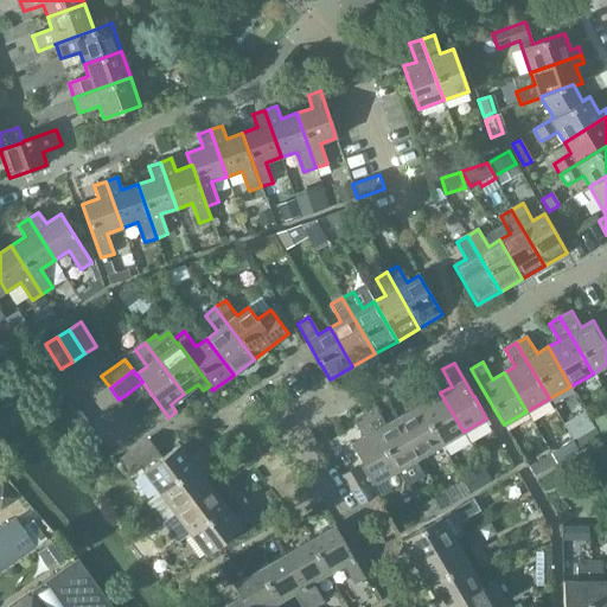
[(142,382),(131,391),(147,414),(159,404),(142,382)]
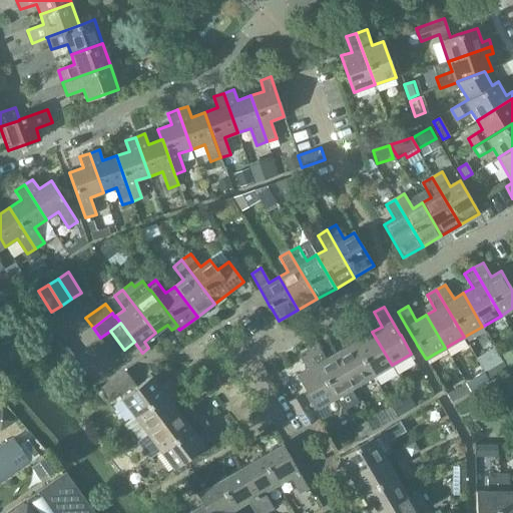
[(355,323),(346,329),(373,376),(392,365),(372,332),(363,338),(355,323)]
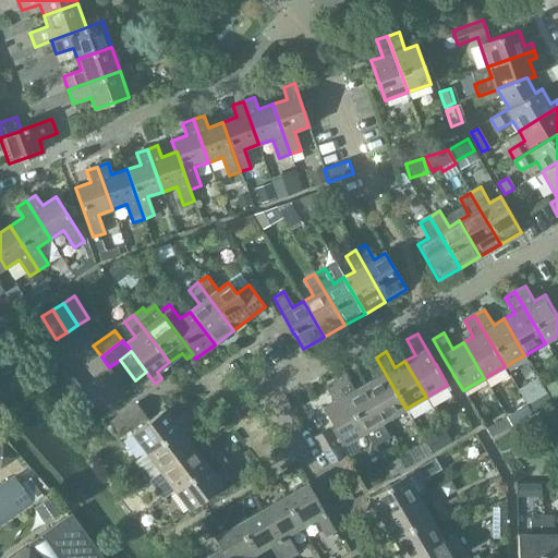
[(375,378),(364,385),(386,421),(405,409),(376,358),(365,363),(375,378)]
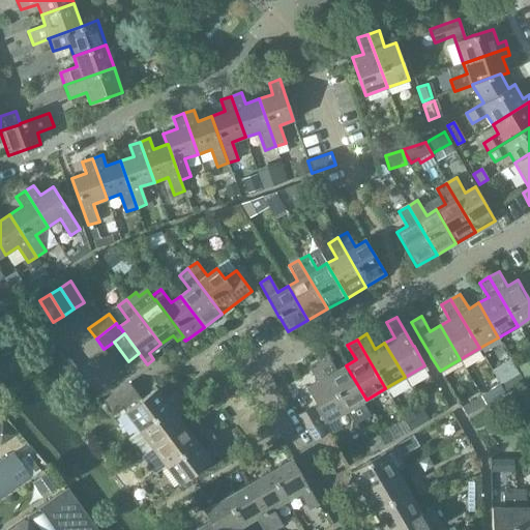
[(114,342),(104,349),(119,369),(128,361),(114,342)]
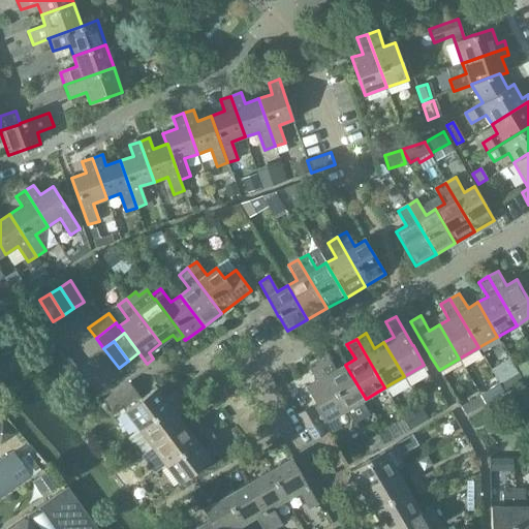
[(69,359),(62,348),(41,364),(49,373),(68,359),(69,359)]
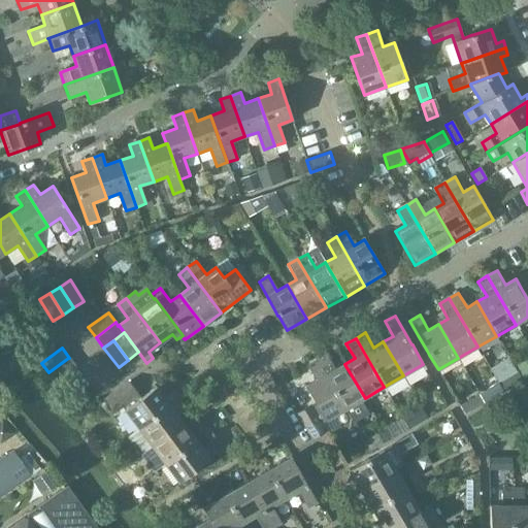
[(327,355),(317,360),(345,409),(365,398),(344,364),(335,369),(327,355)]
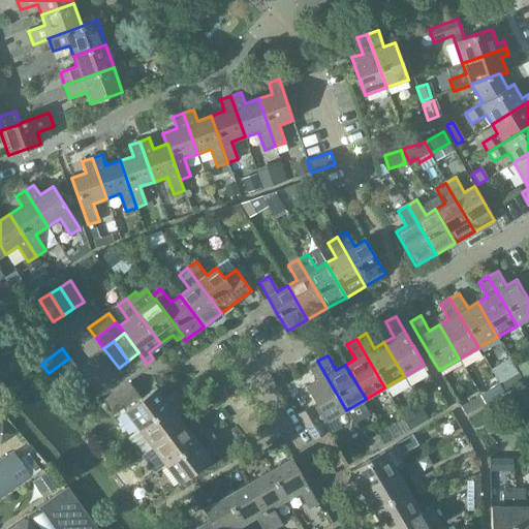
[(69,359),(68,359),(49,373),(57,383),(76,368),(69,359)]
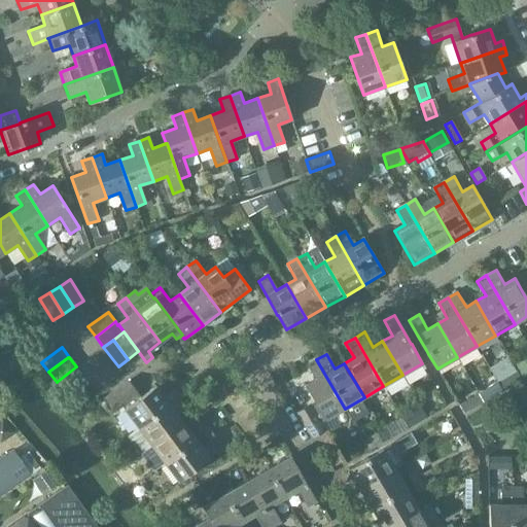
[(345,409),(316,359),(307,365),(315,380),(305,386),(315,402),(296,413),(312,438),(324,431),(319,423),(345,409)]
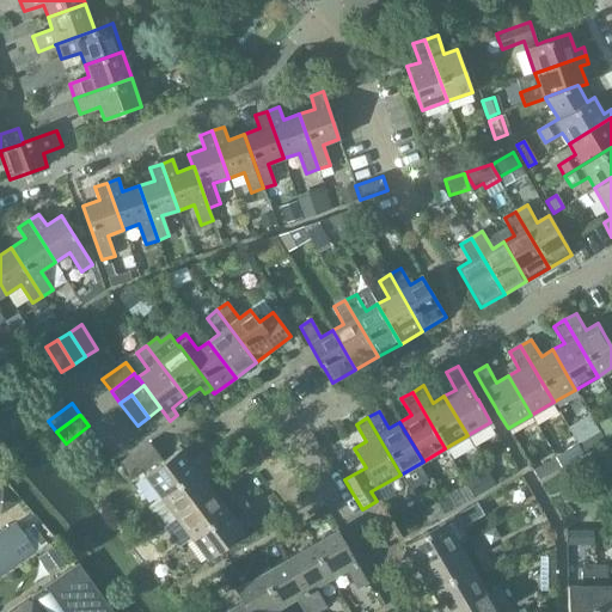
[(611,421),(600,428),(607,440),(611,436),(611,421)]
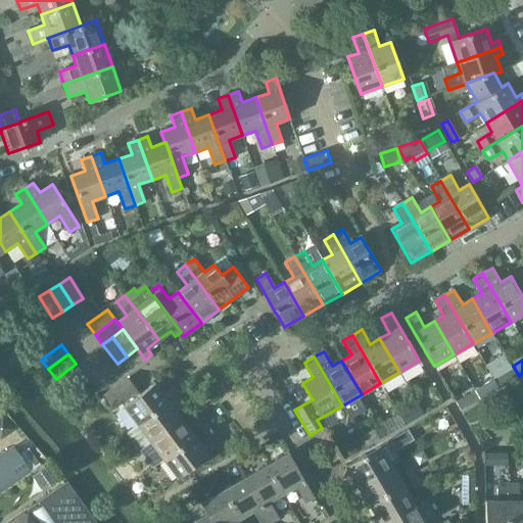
[(513,368),(493,380),(498,388),(518,377),(513,368)]
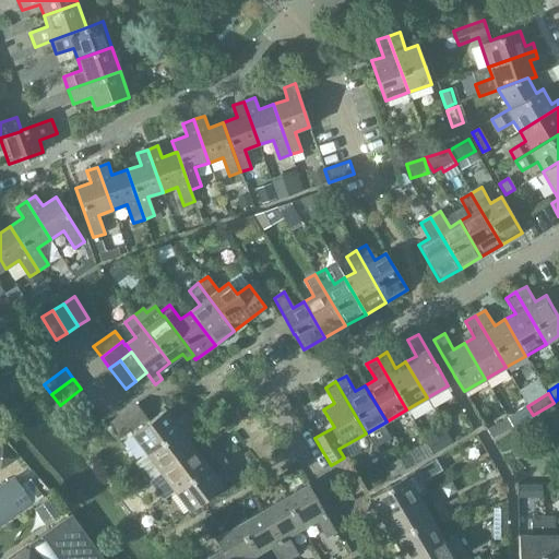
[(146,454),(194,418),(188,408),(173,419),(166,409),(150,421),(138,403),(110,424),(119,436),(128,429),(146,453),(141,456),(142,459),(147,455),(146,454)]
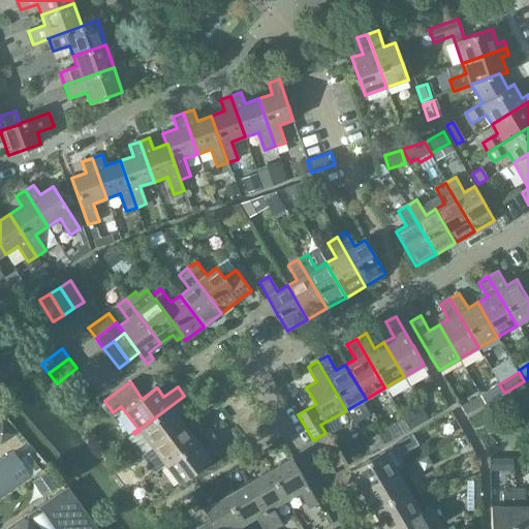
[(139,431),(152,447),(184,424),(177,415),(191,405),(184,396),(138,430),(139,431)]
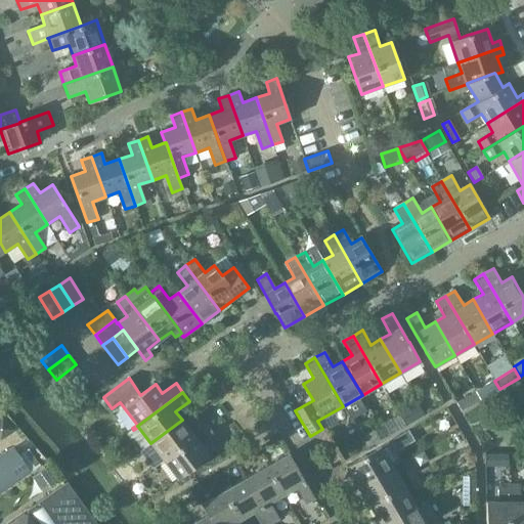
[(150,443),(164,461),(209,428),(203,419),(188,429),(182,420),(150,443)]
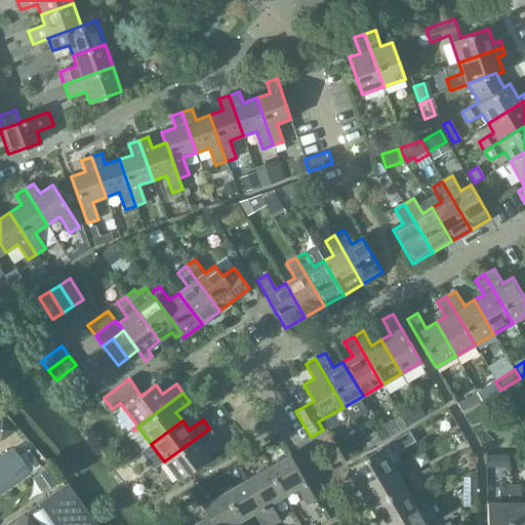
[(388,423),(381,428),(388,438),(398,432),(394,425),(388,423)]
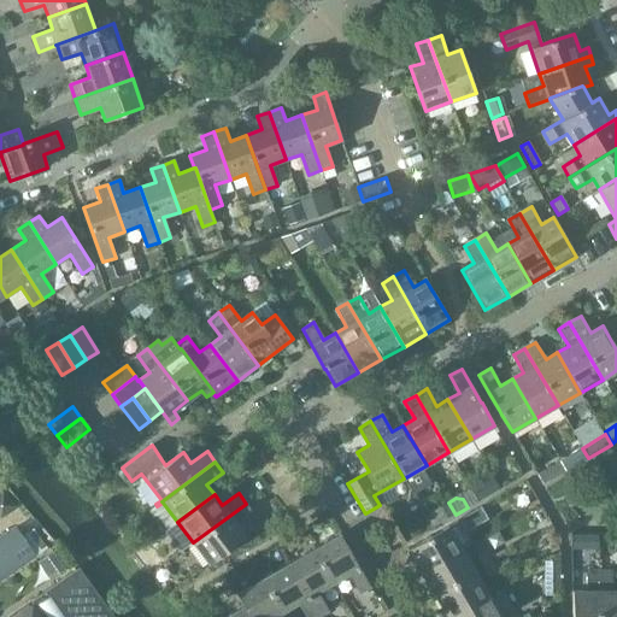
[(246,504),(193,542),(209,564),(246,536),(238,526),(253,513),(246,504)]
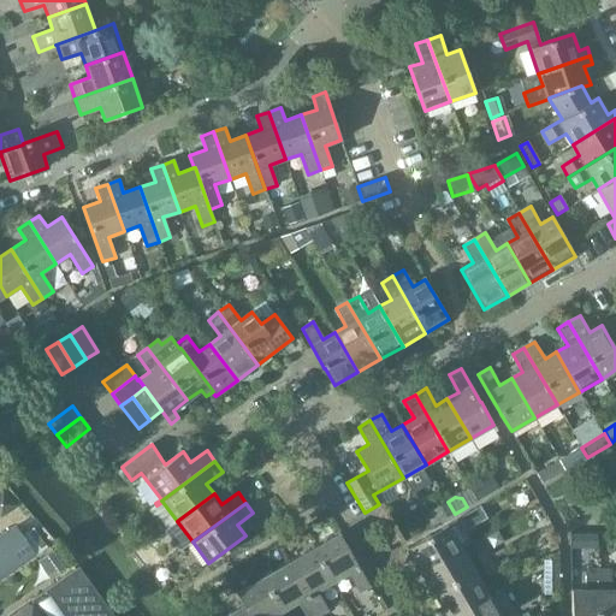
[(409,568),(414,576),(461,549),(455,537),(472,527),(465,515),(430,535),(425,538),(408,549),(416,564),(409,568)]
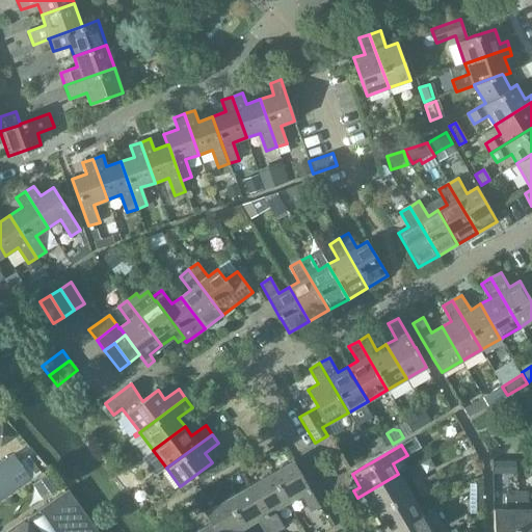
[(15,455),(0,464),(0,499),(30,478),(15,455)]
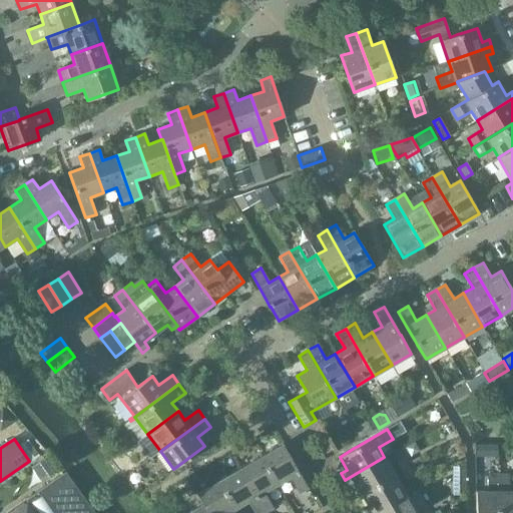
[(283,445),(262,457),(277,485),(290,477),(299,493),(308,488),(283,445)]
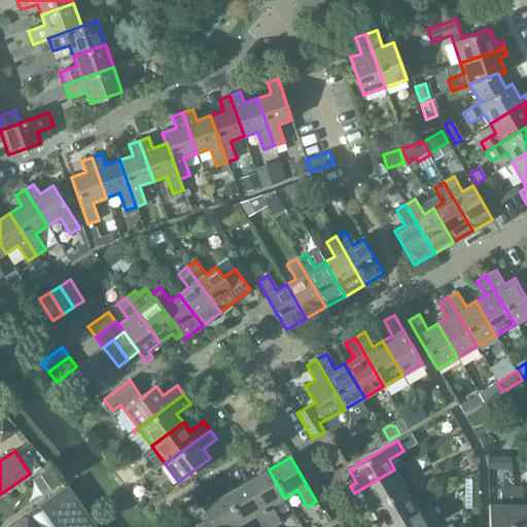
[(511,457),(498,457),(498,468),(511,468),(511,457)]
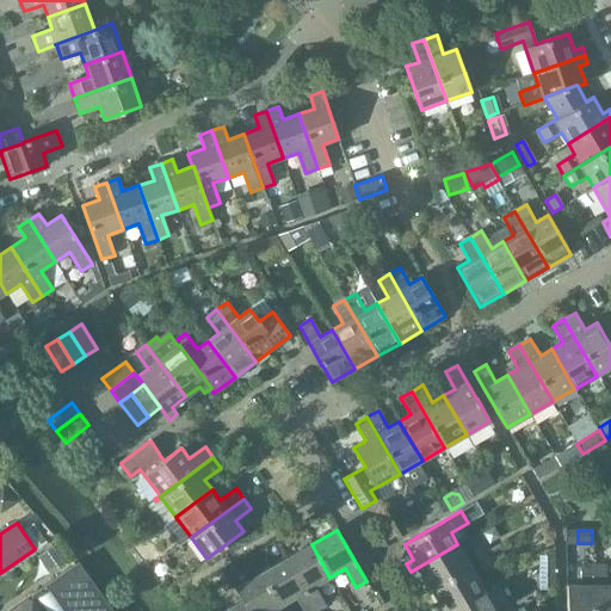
[(312,544),(285,560),(315,610),(326,605),(314,586),(329,578),(312,544)]
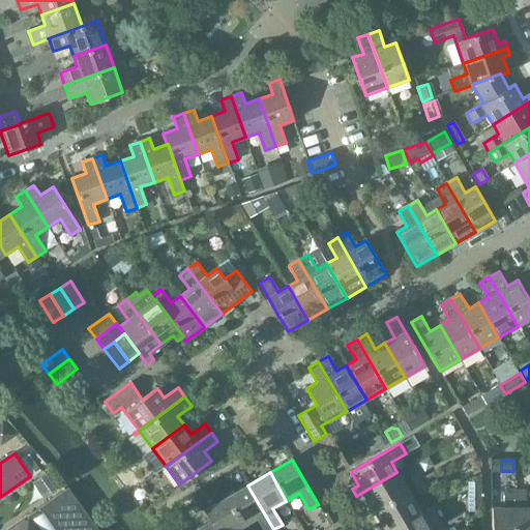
[(366,498),(374,511),(422,482),(417,473),(403,481),(396,472),(356,496),(359,502),(366,498)]
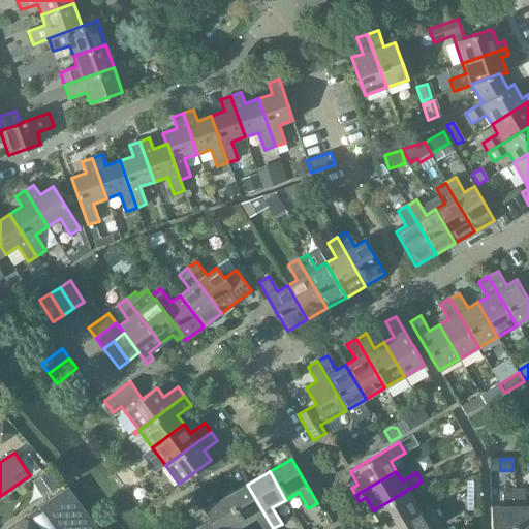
[(374,527),(375,528),(384,528),(418,509),(412,500),(428,491),(422,481),(373,510),(380,523),(374,527)]
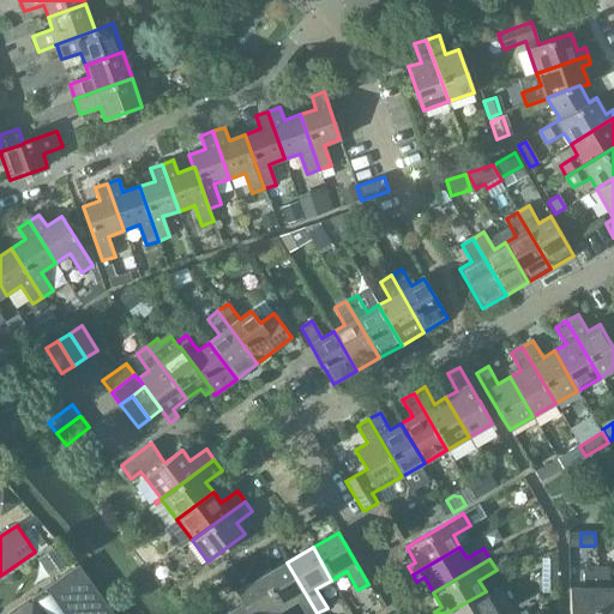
[(287,563),(262,577),(281,609),(296,601),(304,613),(315,613),(317,613),(287,563)]
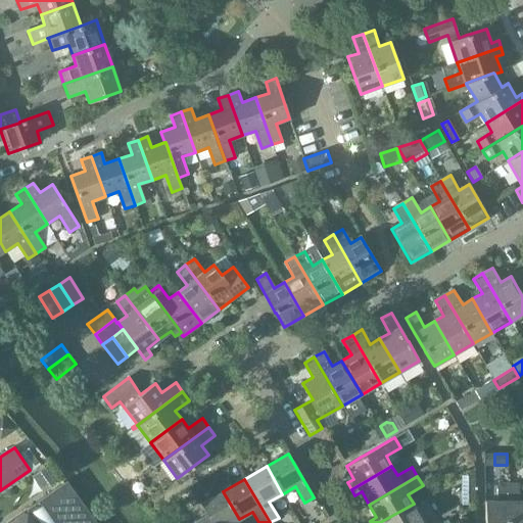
[(96,522),(66,481),(5,522),(96,522)]
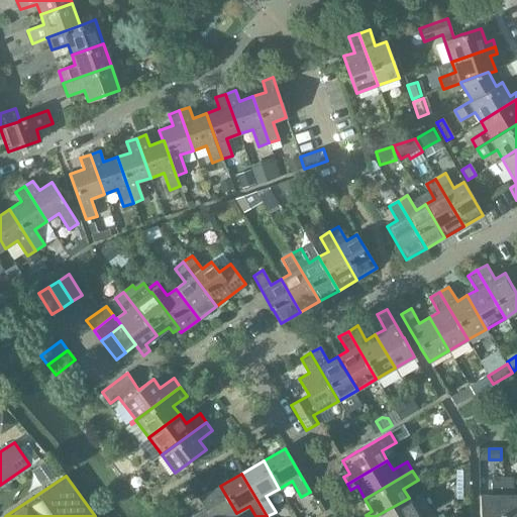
[(501,516),(502,479),(491,479),(491,496),(480,496),(479,516),(501,516)]
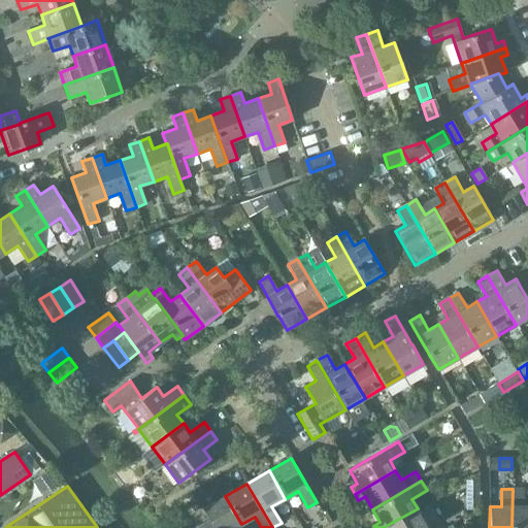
[(527,527),(527,505),(524,506),(524,489),(513,489),(512,527),(527,527)]
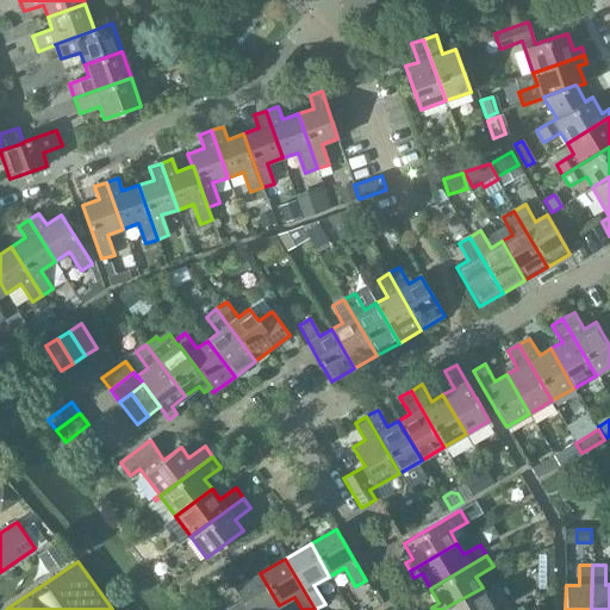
[(235,587),(242,601),(242,599),(248,609),(271,609),(279,605),(260,573),(235,587)]
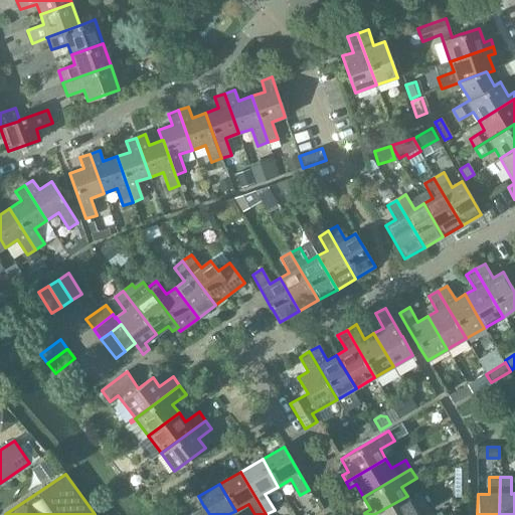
[(418,514),(407,496),(374,514),(418,514)]
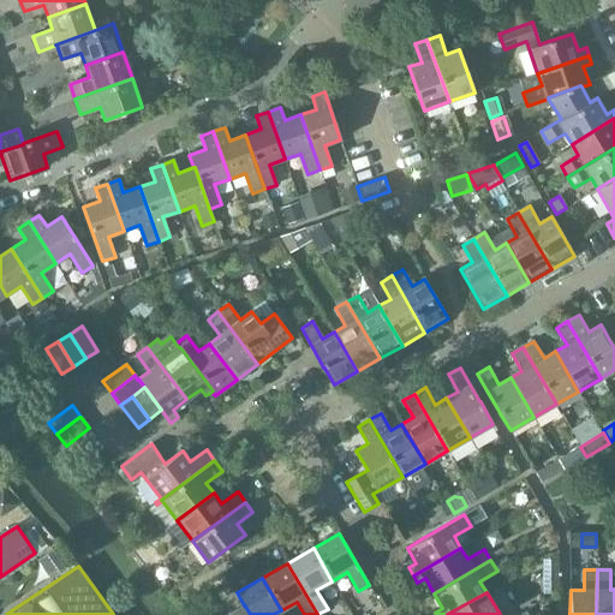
[(250,614),(244,604),(244,605),(226,614),(250,614)]
